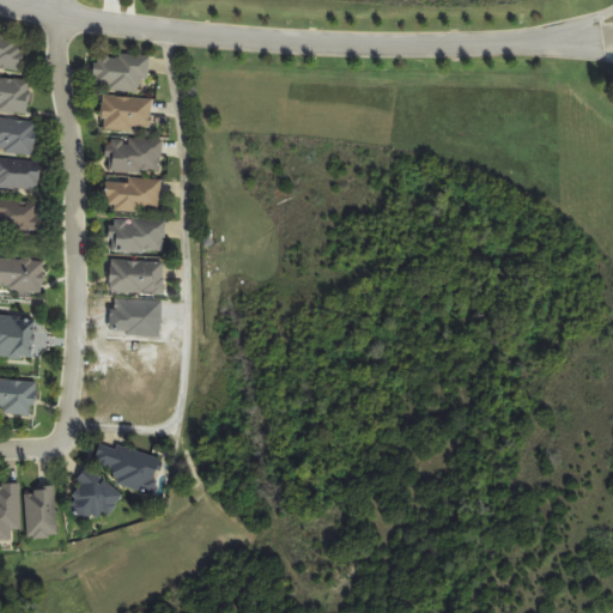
[(0,66),(22,70),(26,37),(0,32),(0,66)]
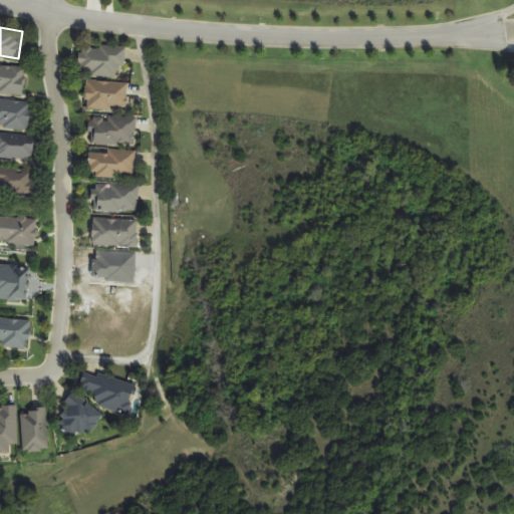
[(80,74),(118,77),(118,67),(124,67),(126,48),(82,45),(80,74)]
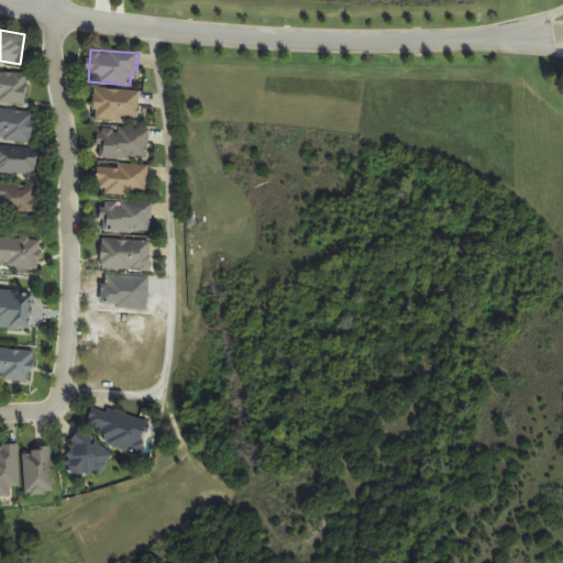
[(0,101),(26,103),(29,75),(0,72),(0,101)]
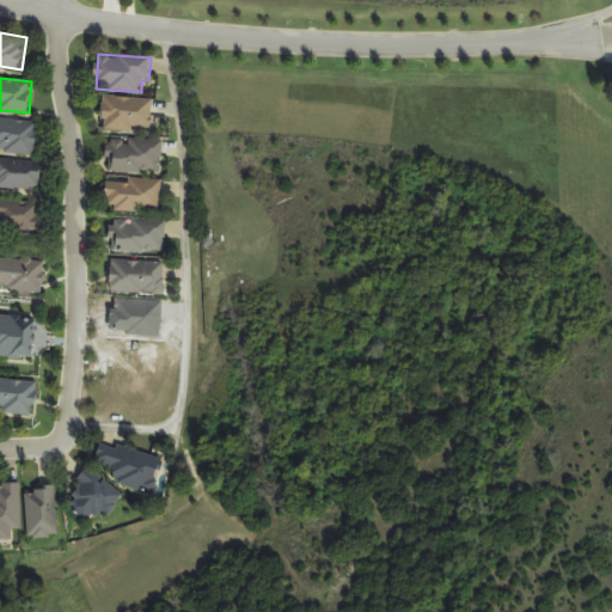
[(152,132),(153,99),(104,98),(103,130),(152,132)]
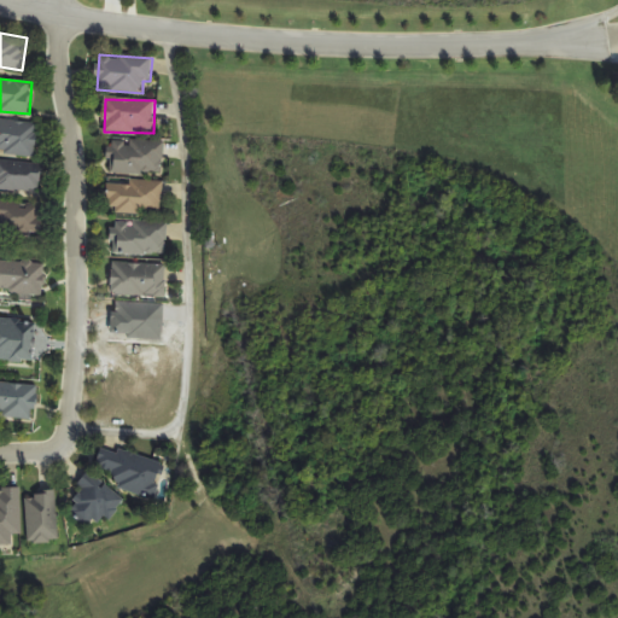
[(40,126),(0,120),(0,152),(35,157),(40,126)]
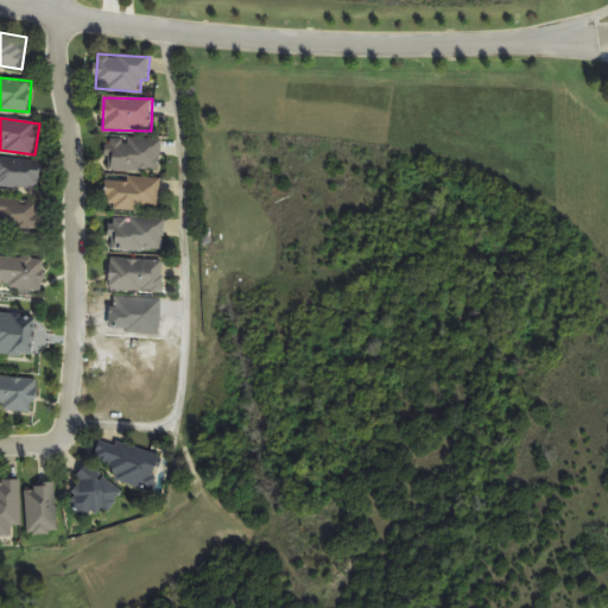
[(108,172),(162,172),(162,139),(108,139),(108,172)]
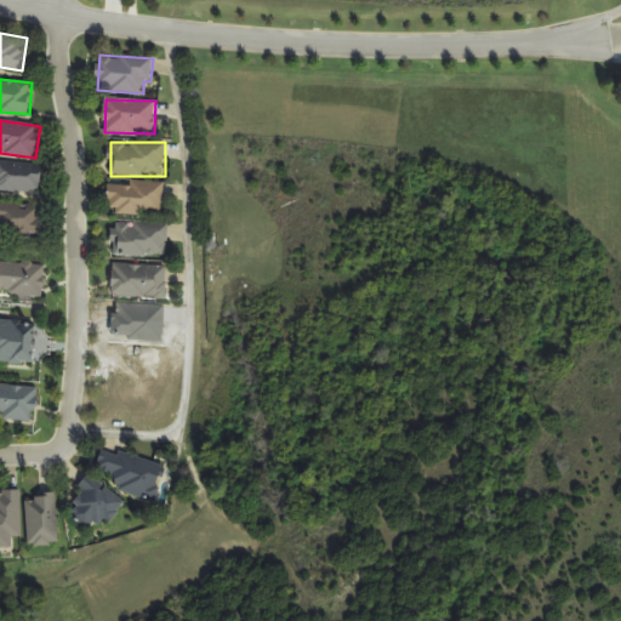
[(0,192),(40,193),(41,165),(0,164),(0,192)]
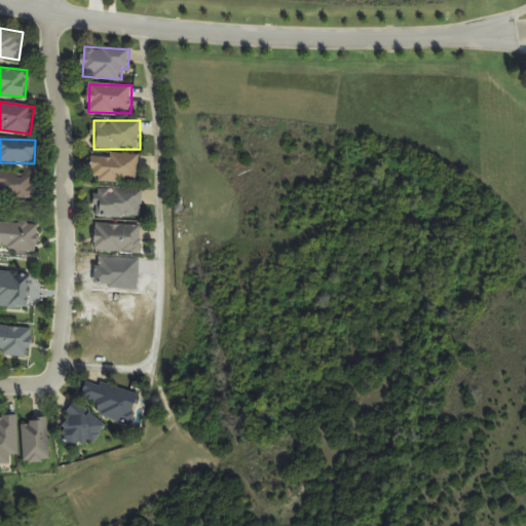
[(92,182),(139,183),(140,155),(92,154),(92,182)]
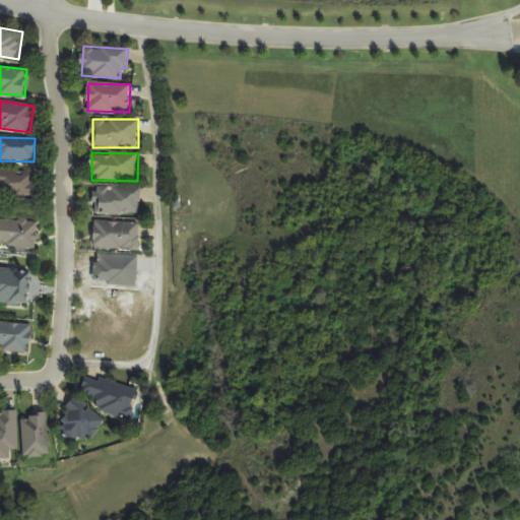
[(0,197),(35,198),(36,172),(0,171),(0,197)]
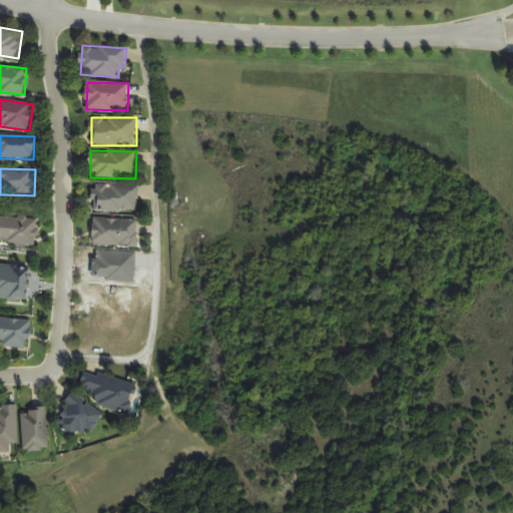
[(139,185),(95,184),(94,211),(138,212),(139,185)]
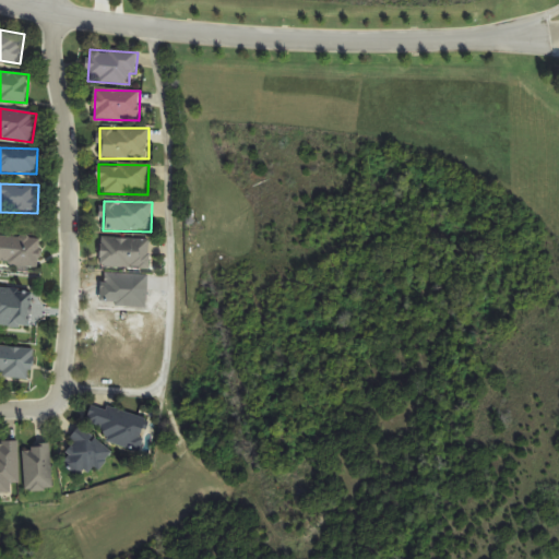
[(0,264),(38,269),(42,240),(0,235),(0,264)]
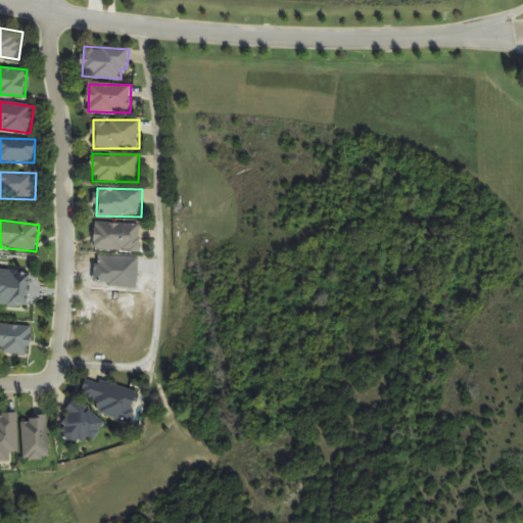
[(95,251),(141,251),(141,224),(95,224),(95,251)]
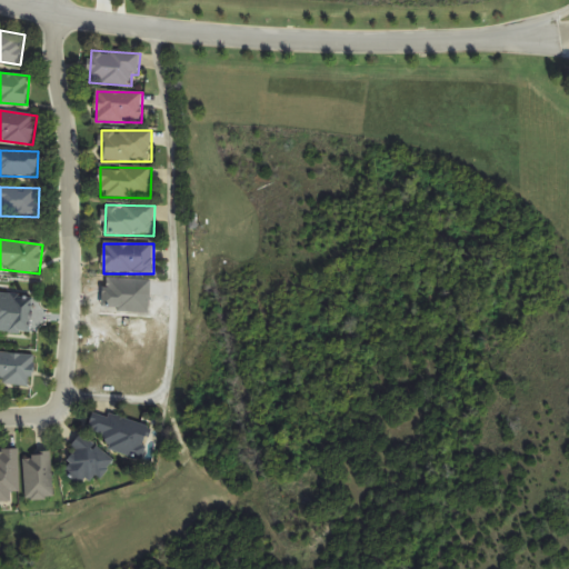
[(0,331),(32,335),(35,295),(0,291),(0,331)]
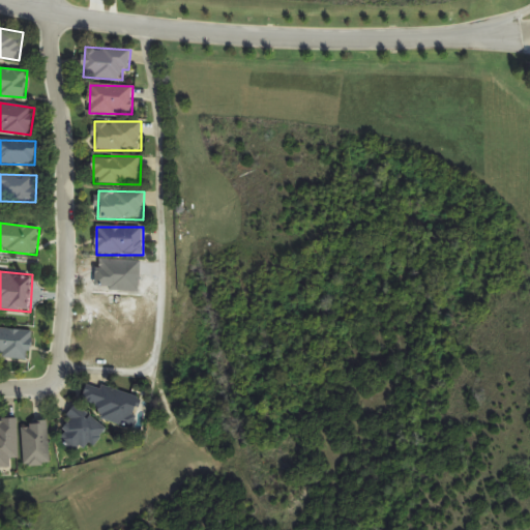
[(3,359),(30,360),(31,330),(0,328),(0,353),(3,354),(3,359)]
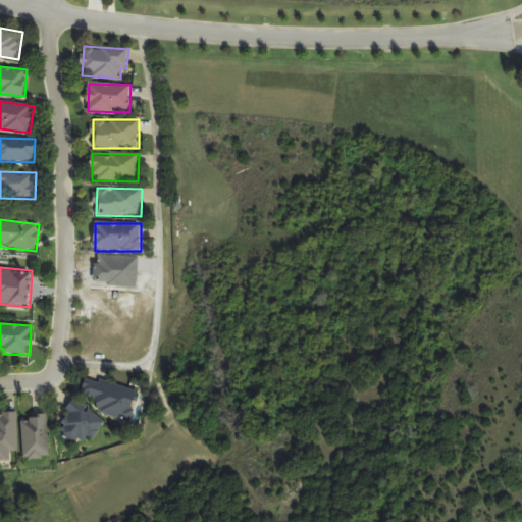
[(132,420),(140,394),(88,375),(79,402),(132,420)]
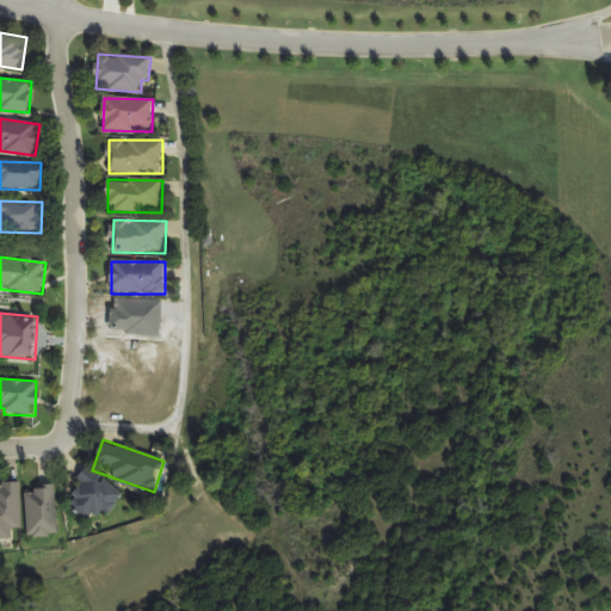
[(88,523),(99,508),(107,514),(123,494),(92,470),(66,505),(88,523)]
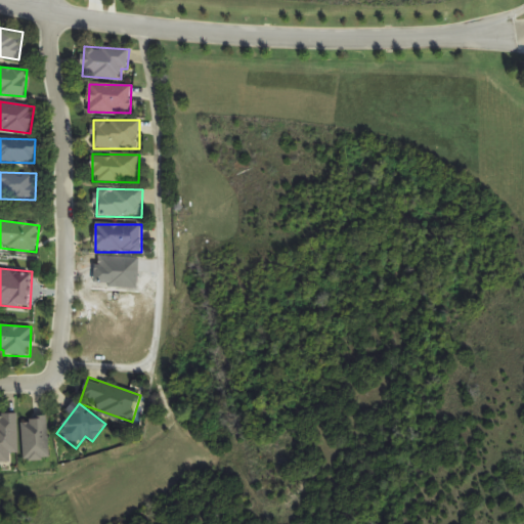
[(18,453),(18,415),(0,413),(0,463),(11,464),(11,453),(18,453)]
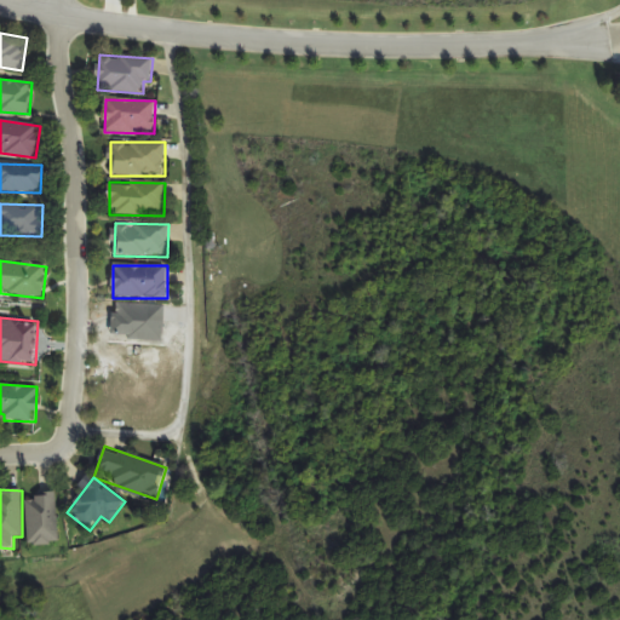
[(28,545),(58,544),(57,495),(27,495),(28,545)]
